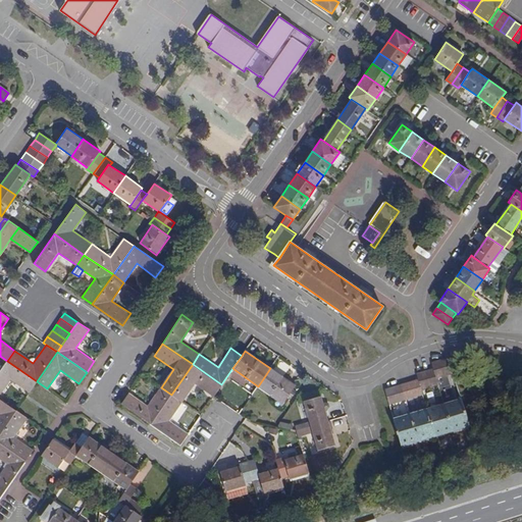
[(436,378),(454,372),(449,356),(431,361),(433,367),(436,378)]
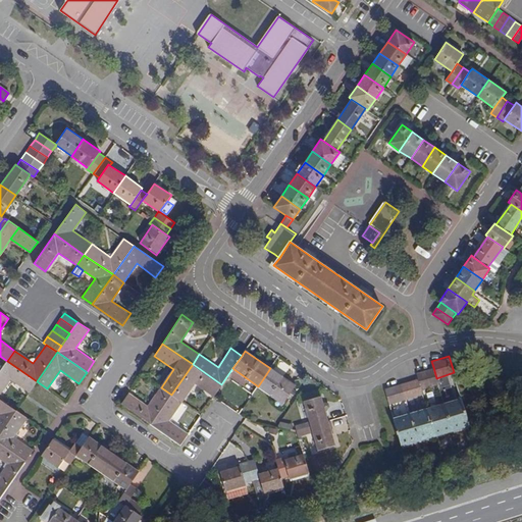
[(0,371),(0,394),(10,379),(29,392),(37,381),(7,361),(3,366),(0,371)]
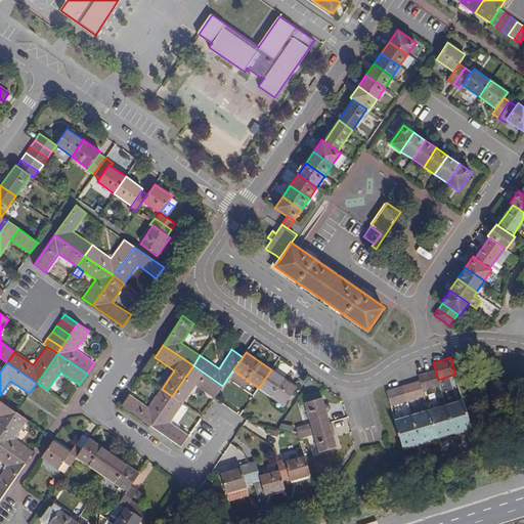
[(195,385),(214,398),(222,386),(193,365),(172,396),(183,403),(195,385)]
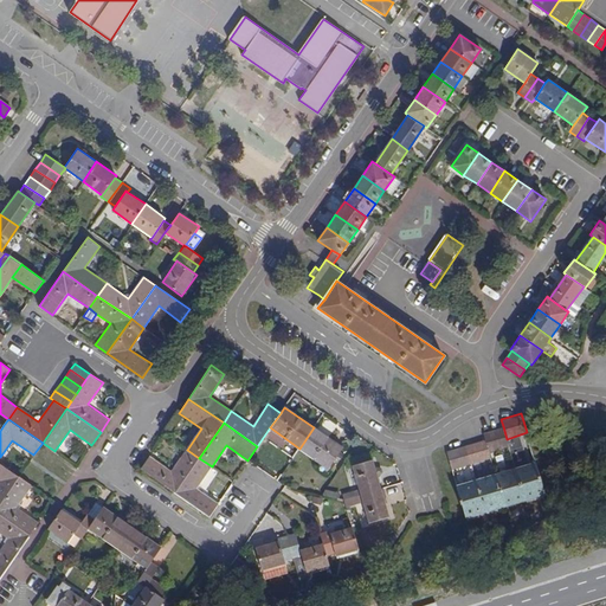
[(489,452),(508,446),(507,439),(503,426),(483,432),(484,439),(489,452)]
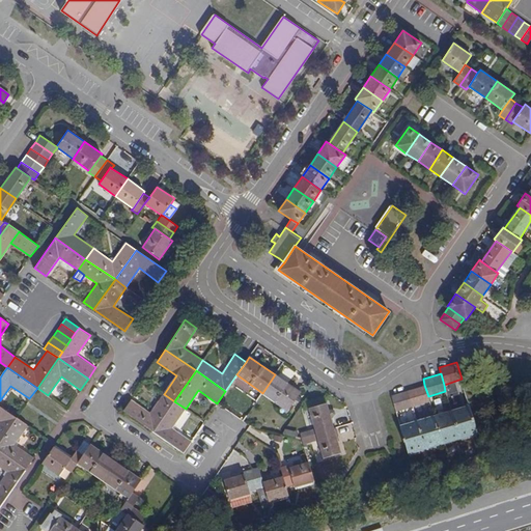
[(300,392),(275,374),(262,393),(287,411),(300,392)]
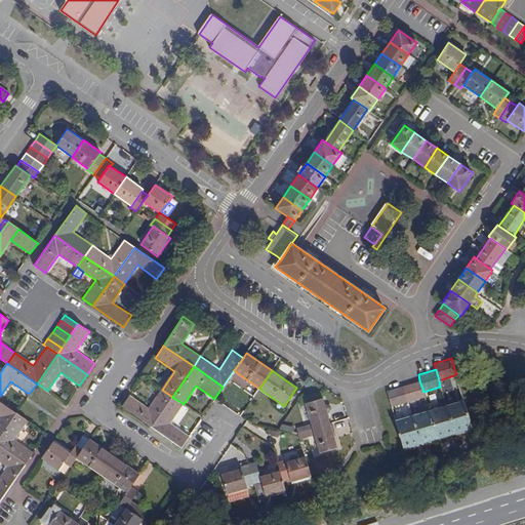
[(408,401),(425,396),(423,392),(419,380),(403,385),(408,401)]
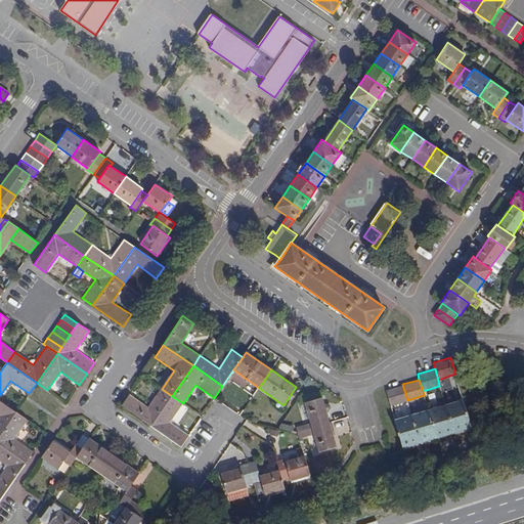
[(390,405),(407,400),(402,384),(386,389),(390,405)]
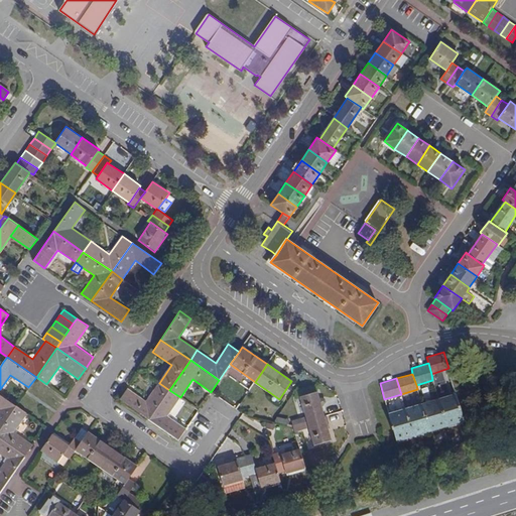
[(146,401),(127,388),(119,399),(149,419),(169,390),(159,383),(146,401)]
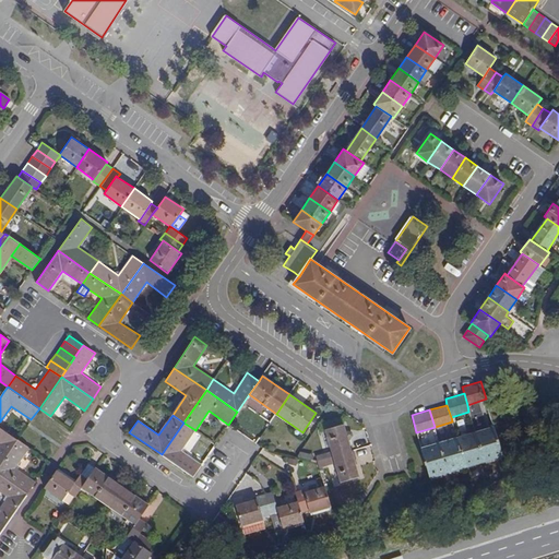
[(181,450),(195,430),(183,423),(162,454),(193,476),(202,464),(181,450)]
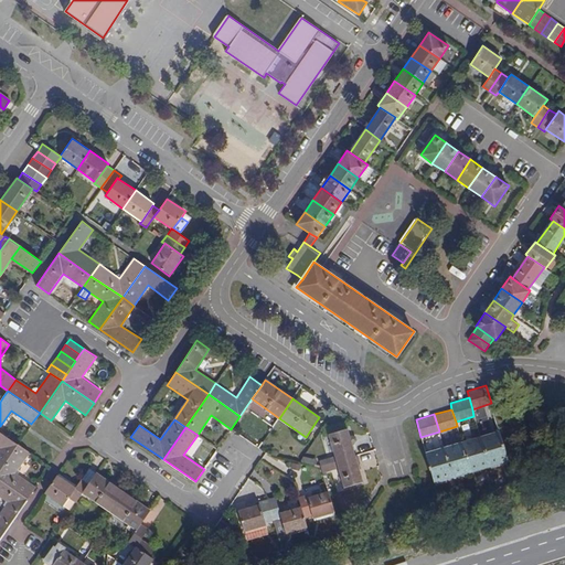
[(328,434),(336,460),(355,455),(348,427),(328,434)]
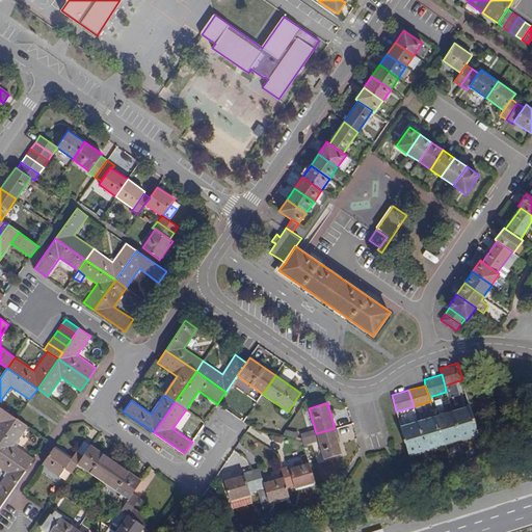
[(0,442),(17,418),(0,405),(0,442)]
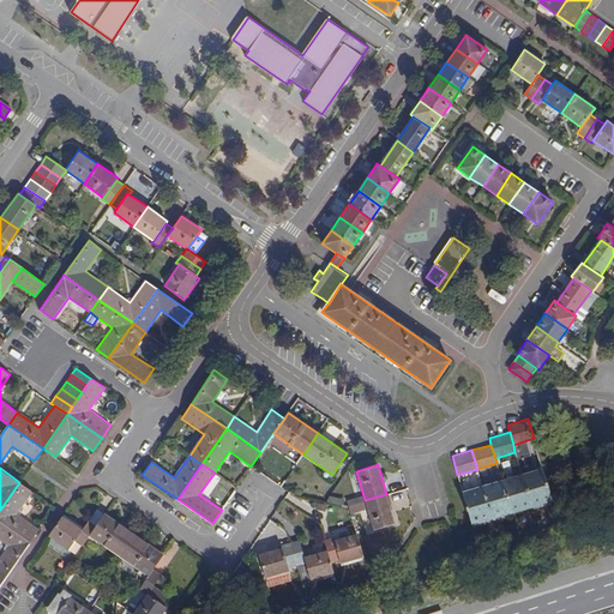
[(542,468),(522,474),(531,506),(552,500),(542,468)]
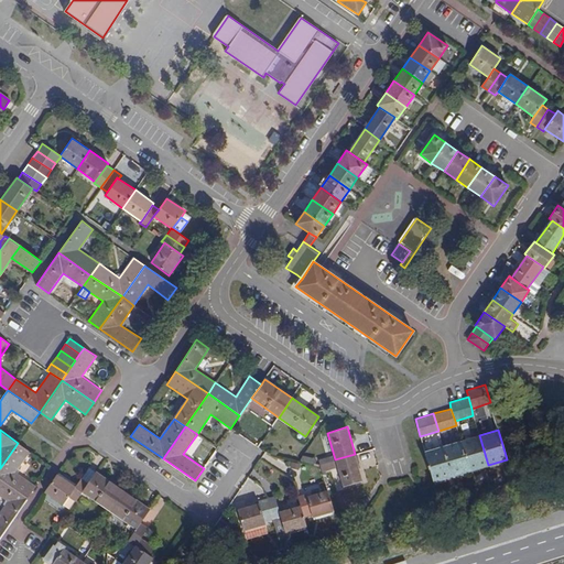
[(479,435),(461,441),(469,470),(488,465),(479,435)]
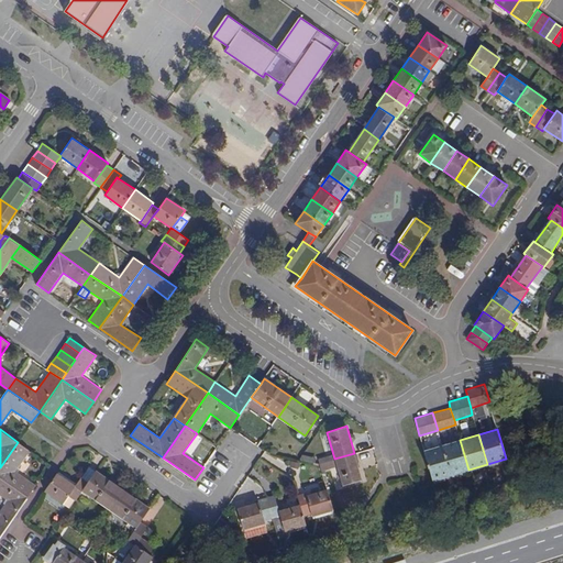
[(460,440),(442,445),(451,475),(468,470),(460,440)]
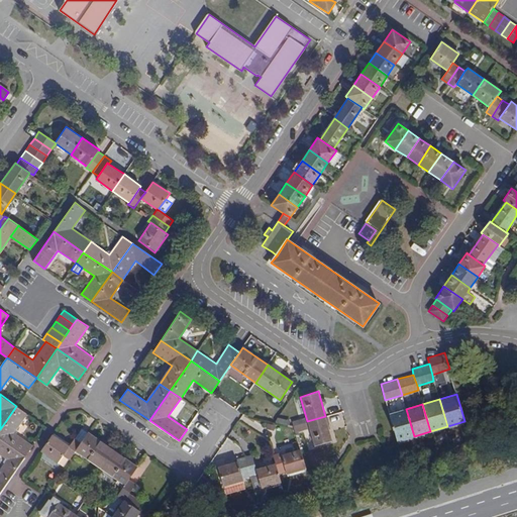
[(14,432),(27,413),(16,406),(0,429),(0,438),(25,456),(33,445),(14,432)]
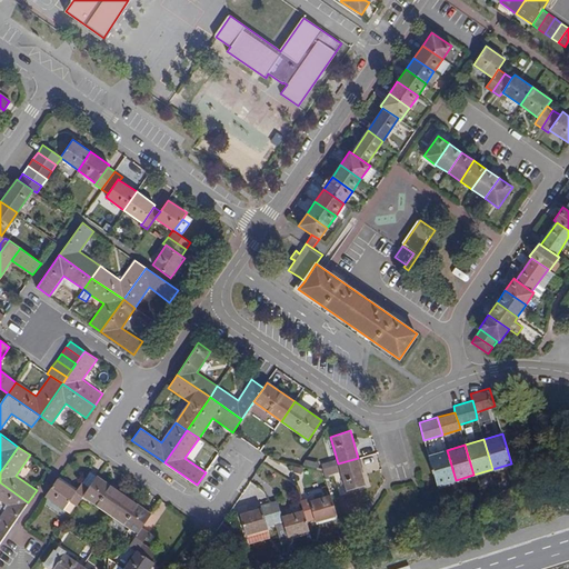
[(447,450),(428,456),(437,486),(456,480),(447,450)]
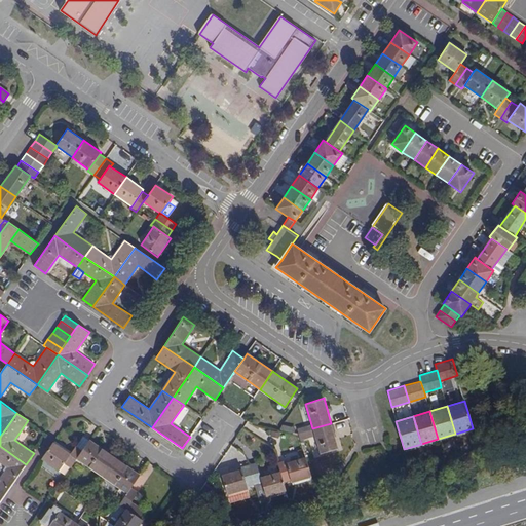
[(338,448),(331,423),(312,428),(320,453),(338,448)]
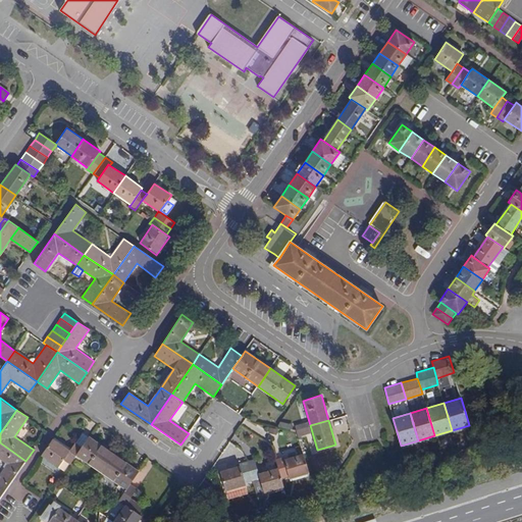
[(75,454),(102,472),(114,454),(89,435),(81,448),(75,454)]
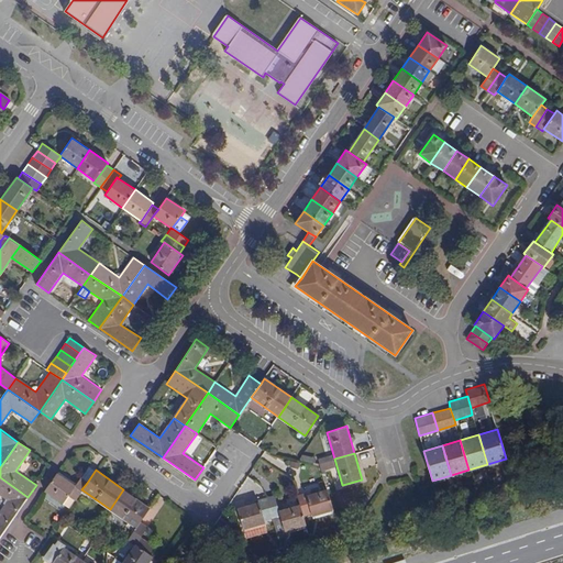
[(75,484),(57,472),(44,490),(63,504),(68,495),(76,485),(75,484)]
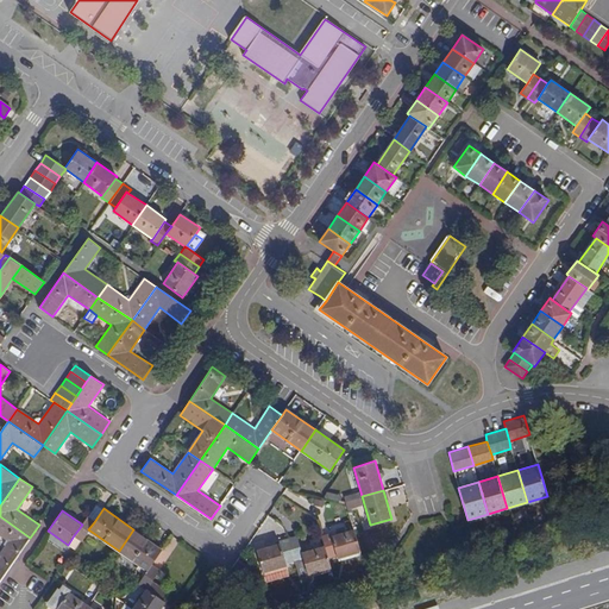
[(0,534),(8,540),(0,552),(0,566),(6,571),(30,538),(0,516),(0,534)]
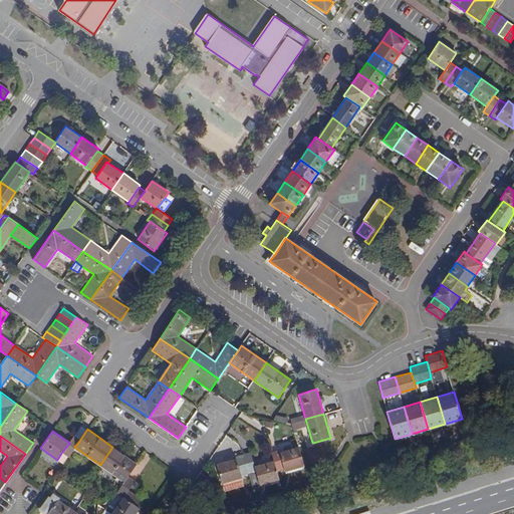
[(62,452),(68,456),(74,447),(79,441),(73,436),(68,442),(69,443),(62,452)]
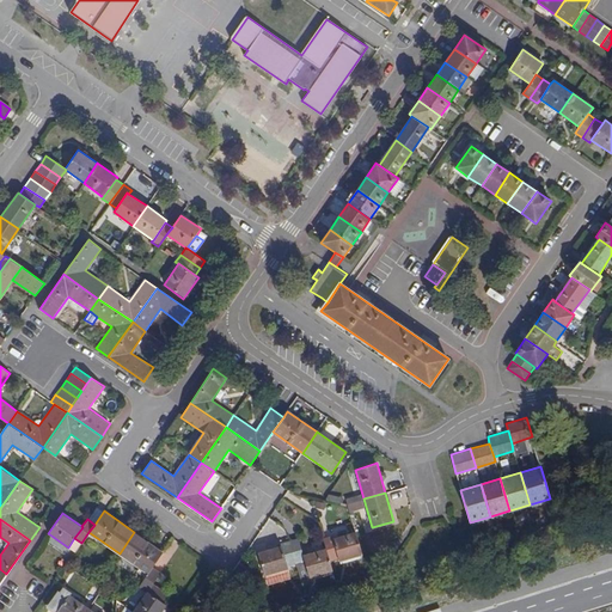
[(340,561),(362,554),(356,531),(334,538),(332,538),(338,558),(340,561)]
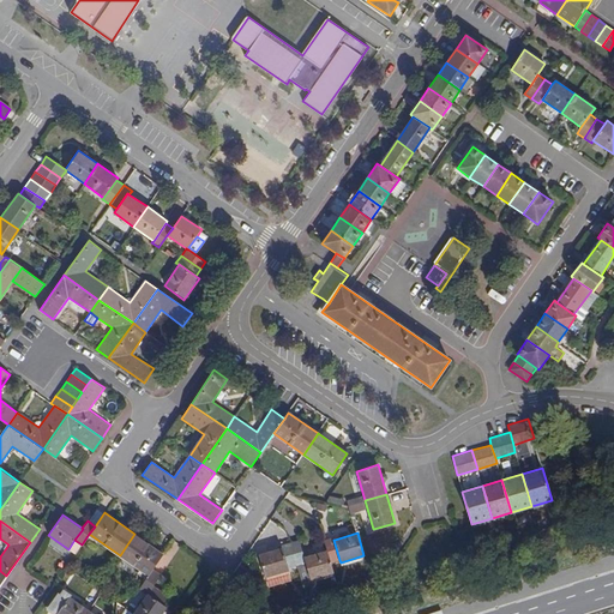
[(120,555),(149,575),(152,569),(163,553),(134,534),(120,555)]
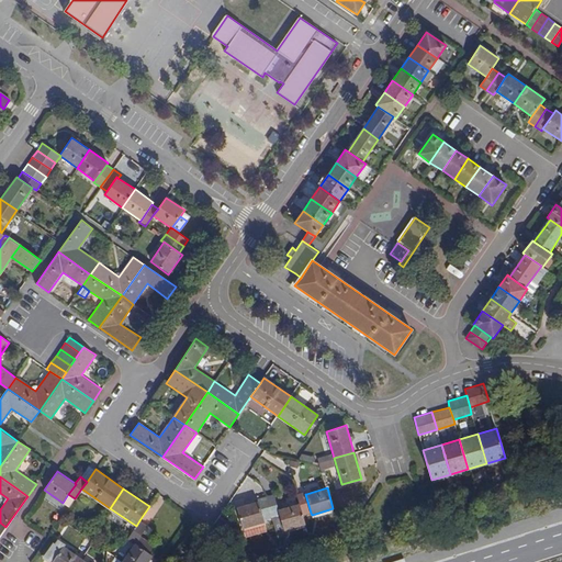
[(305,490),(295,493),(299,503),(300,503),(303,515),(311,513),(305,494),(306,494),(305,490)]
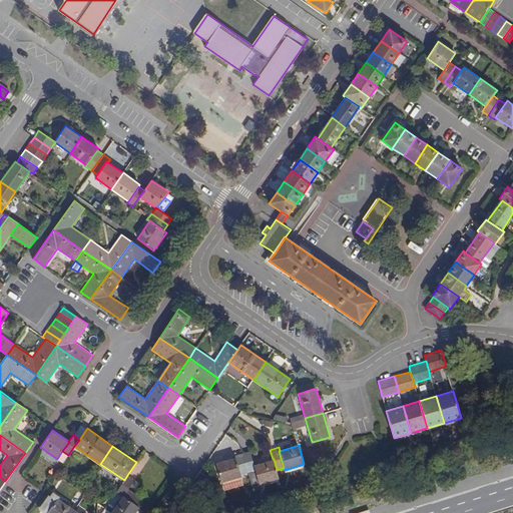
[(250,450),(242,452),(247,472),(254,470),(253,465),(254,464),(250,450)]
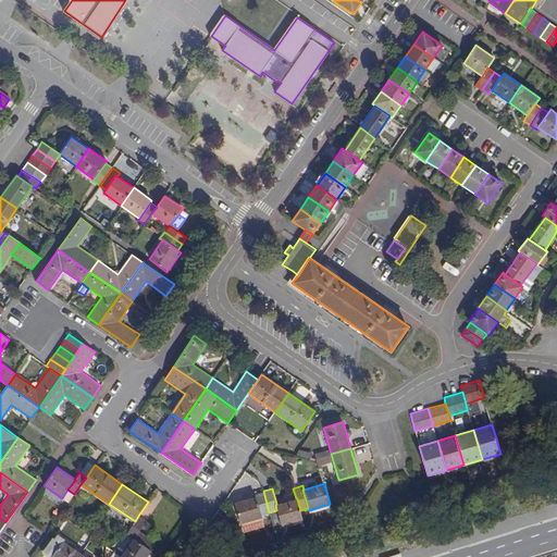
[(262,515),(269,512),(263,491),(255,493),(256,496),(257,496),(262,515)]
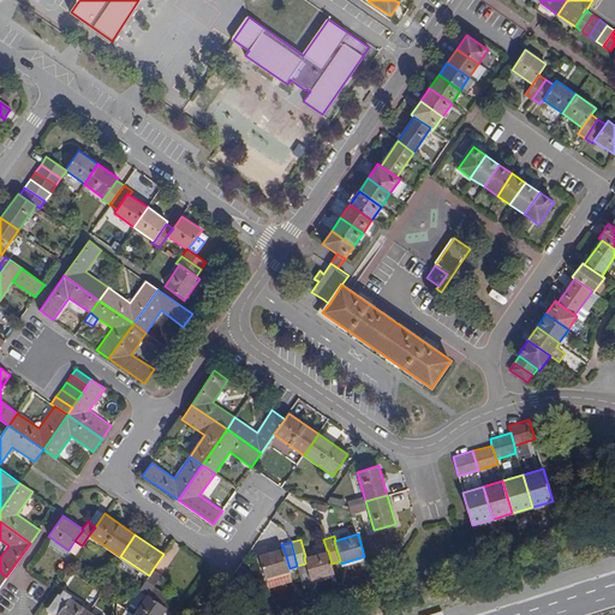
[(290,571),(290,568),(284,548),(282,548),(258,555),(266,578),(290,571)]
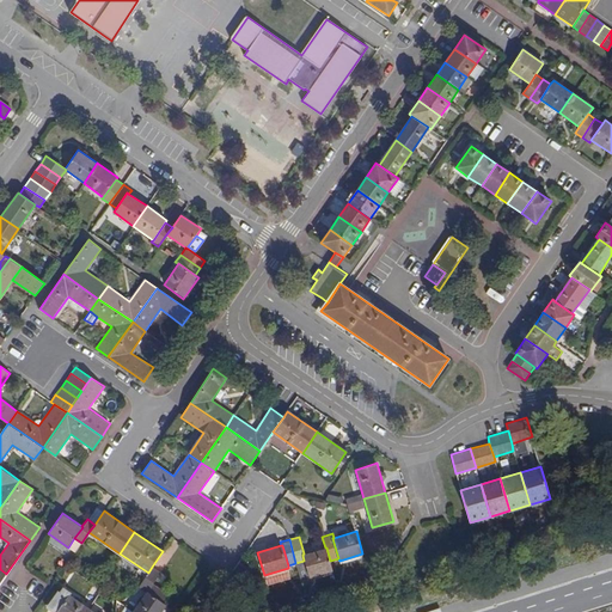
[(308,577),(332,570),(330,561),(326,548),(325,548),(304,554),(303,555),(304,561),(308,577)]
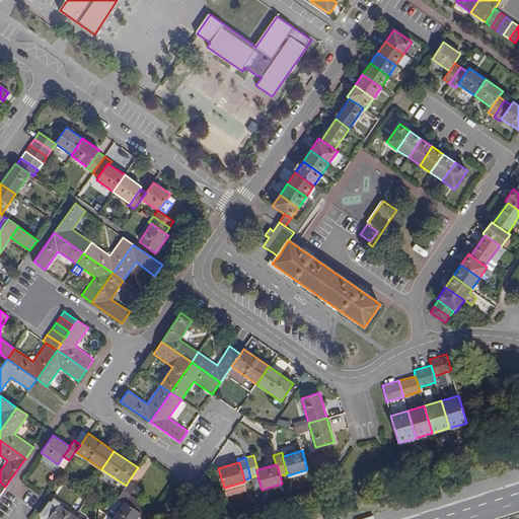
[(137,486),(129,480),(126,486),(118,496),(125,501),(114,517),(116,518),(137,518),(142,512),(138,510),(143,502),(131,494),(137,486)]
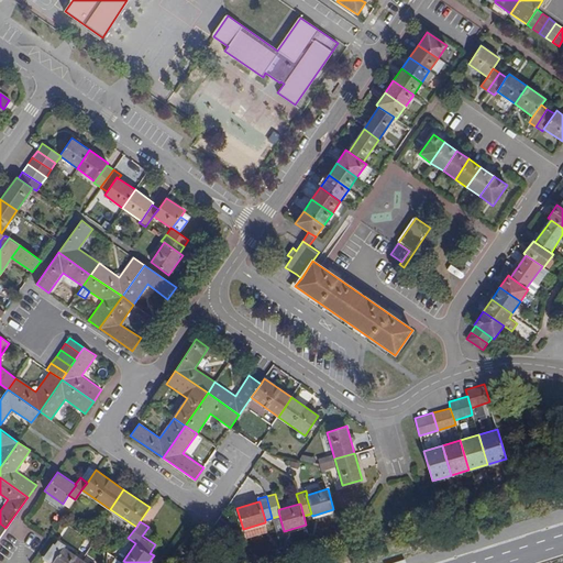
[(45,558),(53,562),(64,547),(65,544),(58,539),(45,558)]
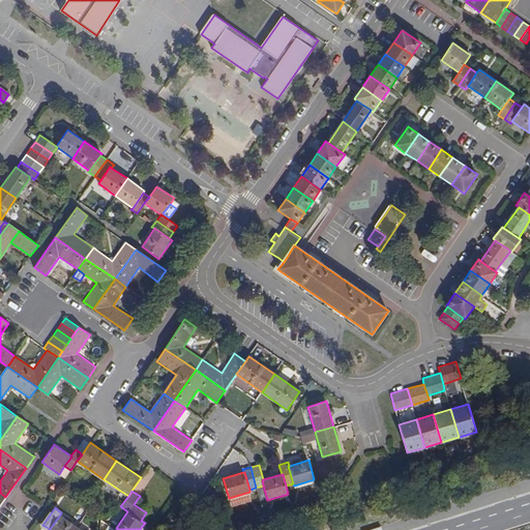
[(49,529),(74,529),(77,526),(60,514),(50,529),(49,529)]
